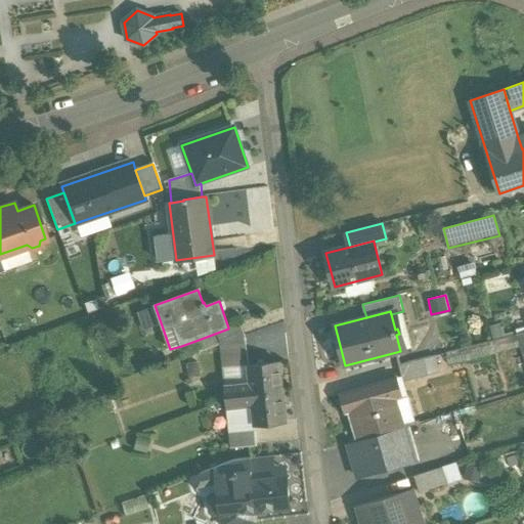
[(239,323),(228,328),(228,329),(195,341),(200,352),(220,345),(244,336),(239,323)]
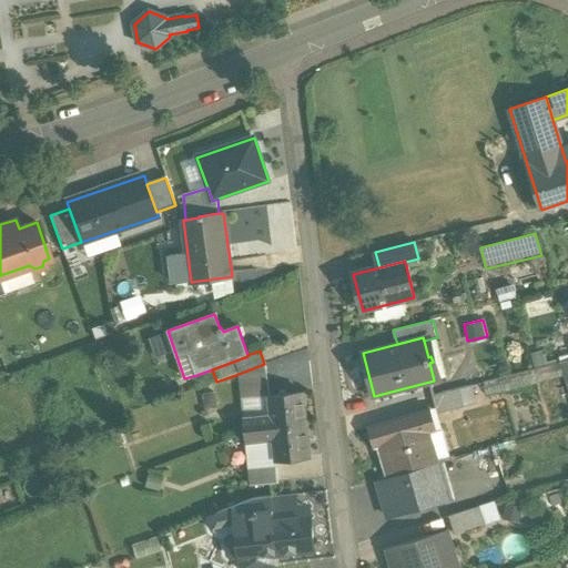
[(264,364),(239,374),(241,393),(269,385),(264,364)]
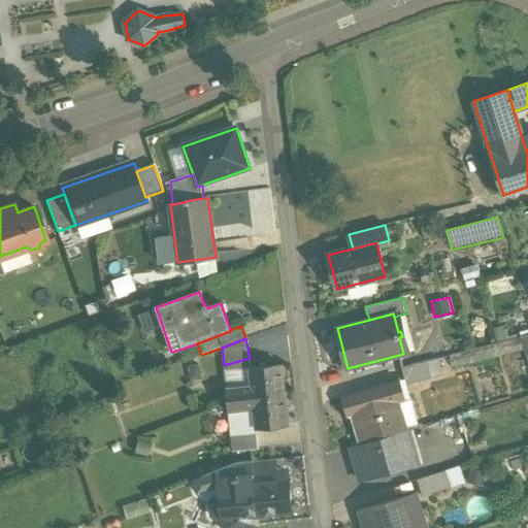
[(197,343),(183,349),(187,361),(201,355),(197,343)]
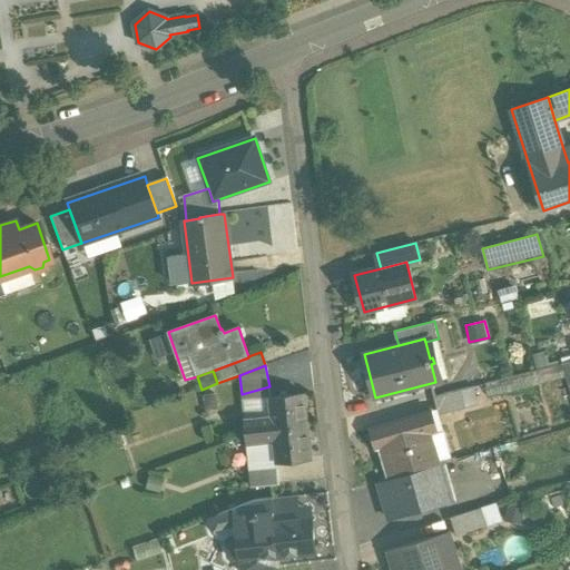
[(269,386),(242,394),(244,419),(272,416),(269,397),(271,397),(269,386)]
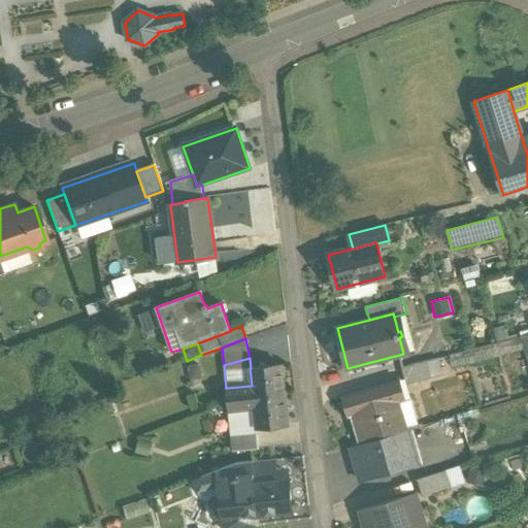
[(427,361),(402,367),(406,385),(432,378),(427,361)]
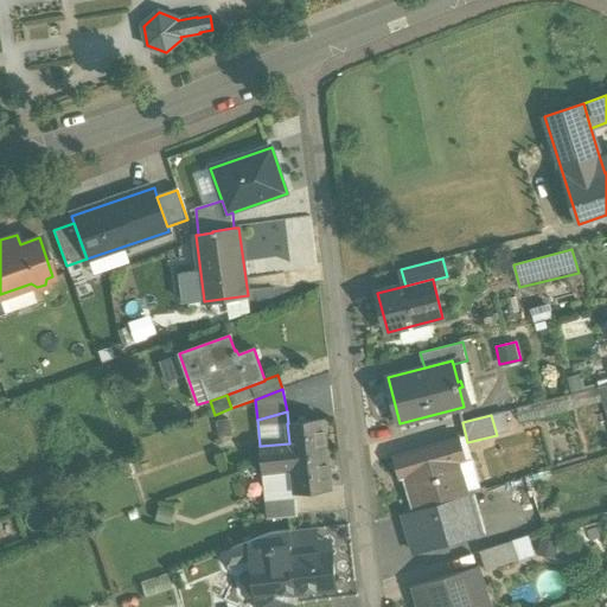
[(288,423),(287,423),(289,443),(291,458),(328,454),(325,420),(288,423)]
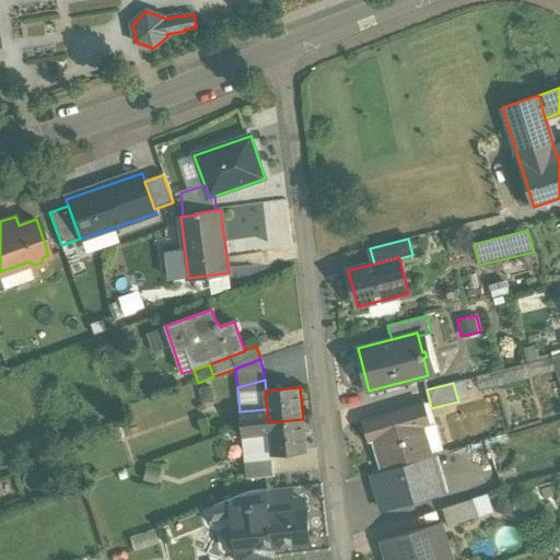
[(423,405),(365,421),(371,442),(375,440),(384,470),(433,456),(424,427),(430,424),(423,405)]
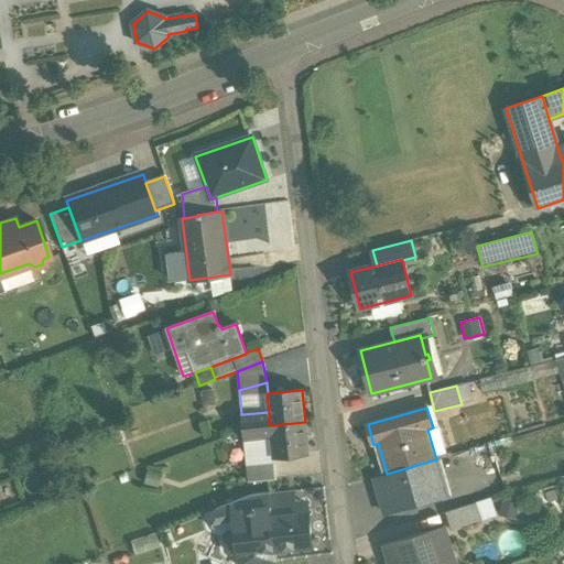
[(269,412),(241,414),(243,427),(270,425),(269,412)]
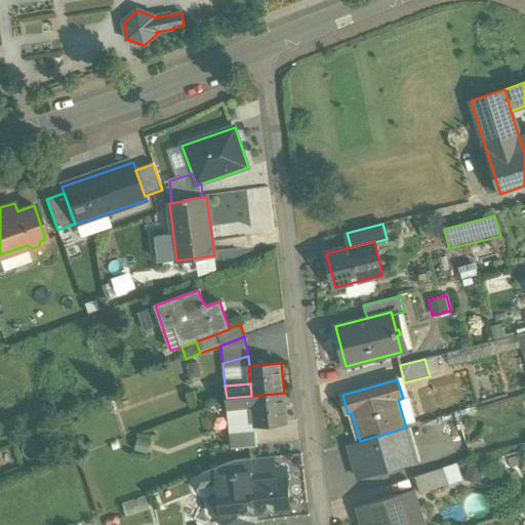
[(284,393),(251,396),(252,408),(254,425),(286,421),(284,393)]
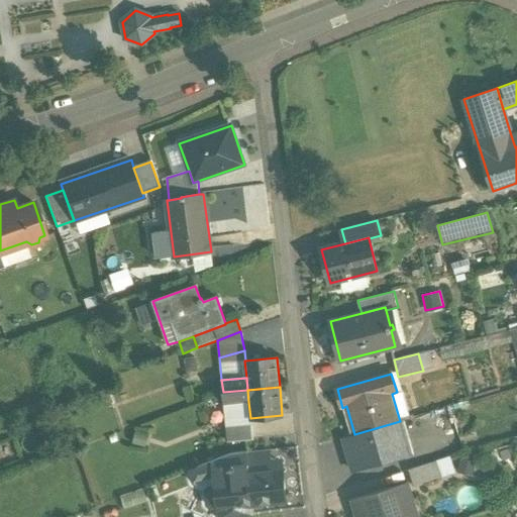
[(247,390),(223,392),(224,404),(248,402),(247,390)]
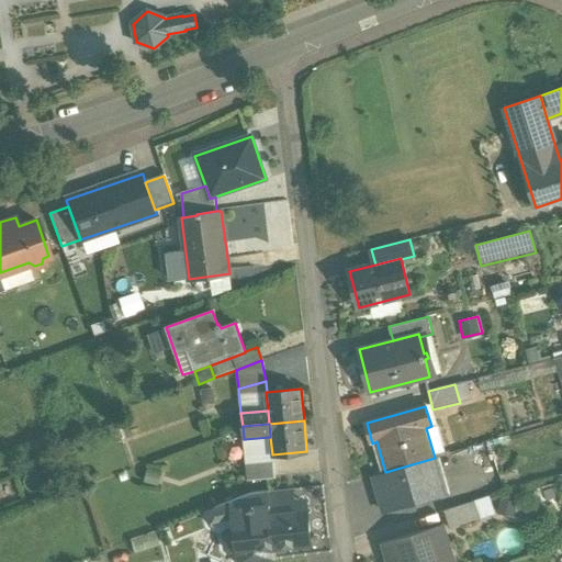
[(385,472),(374,475),(384,513),(447,495),(437,458),(385,472)]
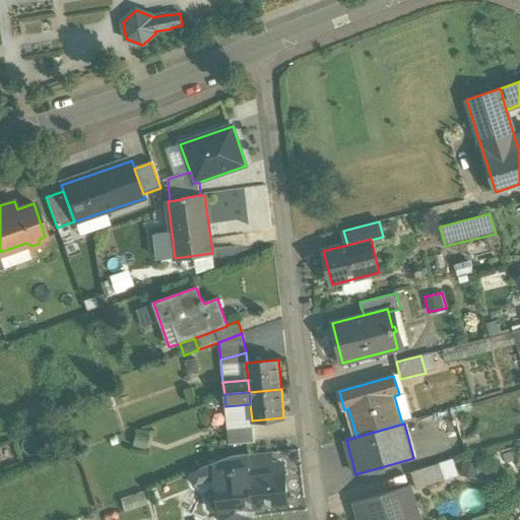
[(241,519),(254,519),(253,508),(226,511),(224,489),(251,485),(249,467),(268,465),(267,454),(232,458),(191,474),(194,486),(214,480),(214,490),(211,490),(206,495),(209,508),(218,513),(218,519),(241,519)]
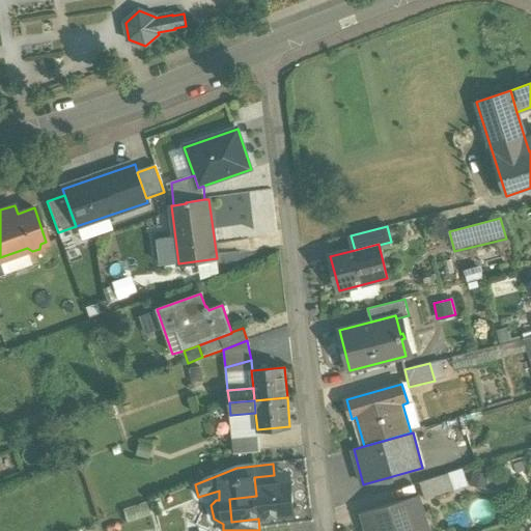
[(448,473),(420,482),(425,498),(453,490),(448,473)]
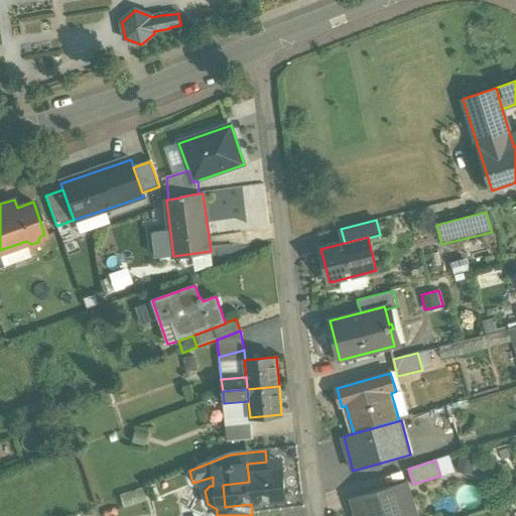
[(266,462),(247,464),(249,482),(251,504),(285,502),(281,469),(267,470),(266,462)]
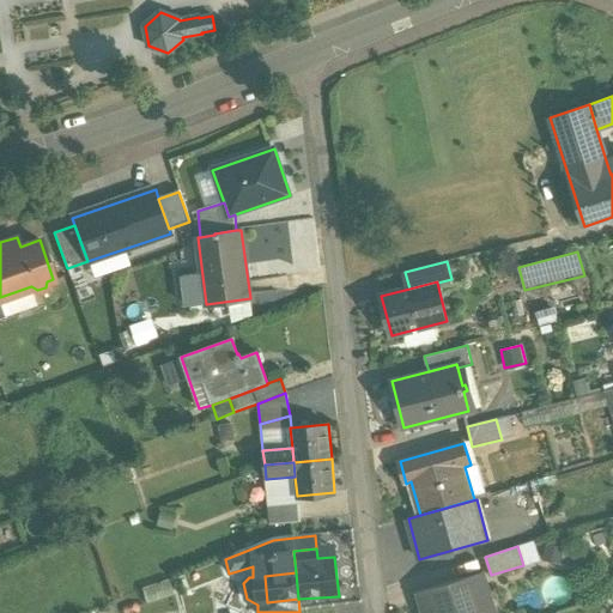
[(296,572),(265,576),(267,602),(298,599),(296,572)]
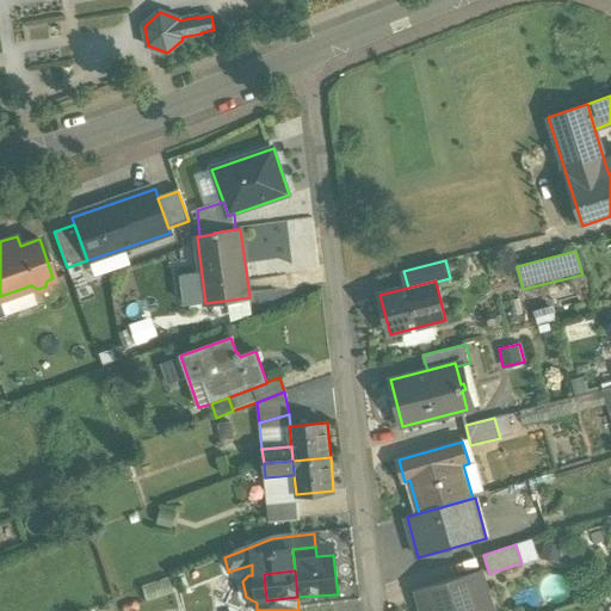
[(493,610),(481,571),(417,591),(423,610),(493,610)]
